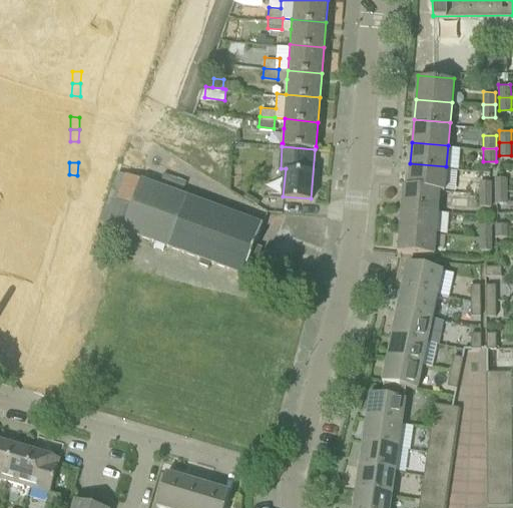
[(408,183),(440,189),(445,189),(446,166),(410,163),(408,183)]
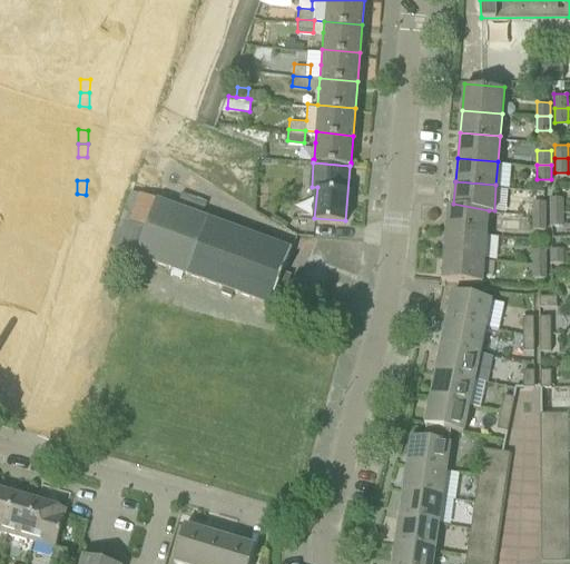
[(233,289),(271,303),(279,279),(287,282),(291,271),(283,269),(292,246),(269,237),(272,231),(248,223),(246,228),(203,211),(205,207),(170,194),(168,199),(157,195),(156,196),(139,189),(118,246),(173,266),(170,271),(182,276),(184,270),(223,285),(220,290),(232,294),(233,289)]
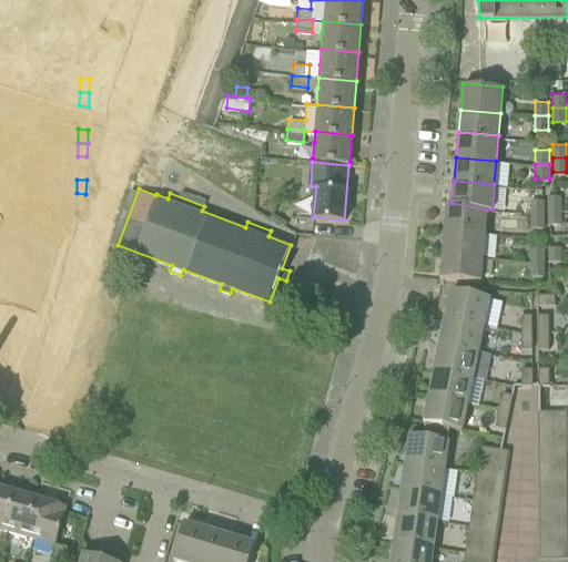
[(77,193),(75,206),(85,207),(85,194),(77,193)]
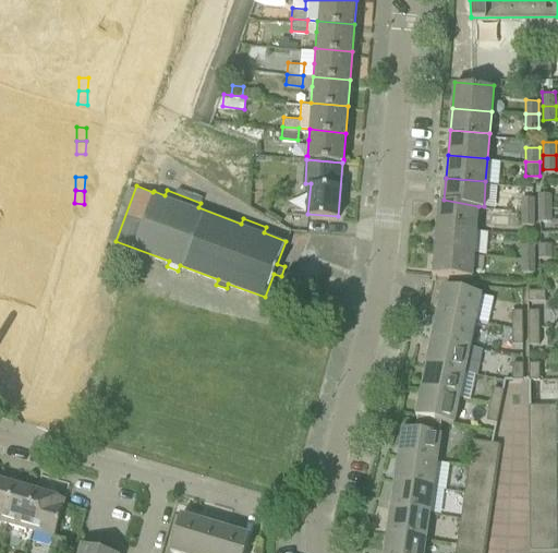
[(538,205),(552,205),(552,191),(538,191),(538,205)]
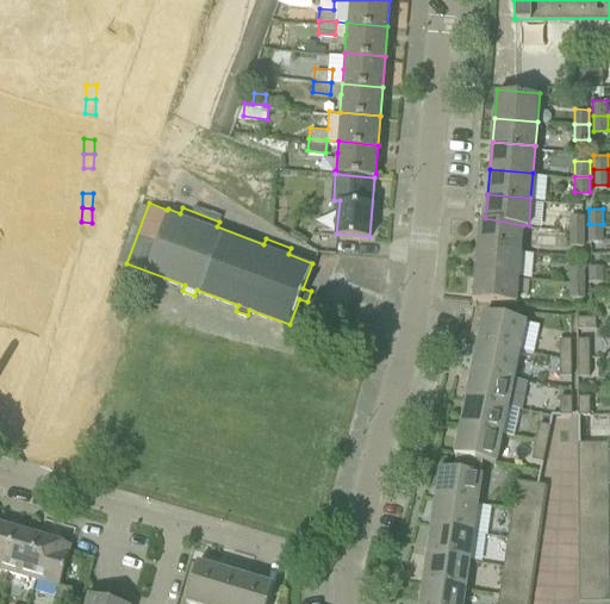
[(570,228),(584,228),(584,212),(570,213),(570,228)]
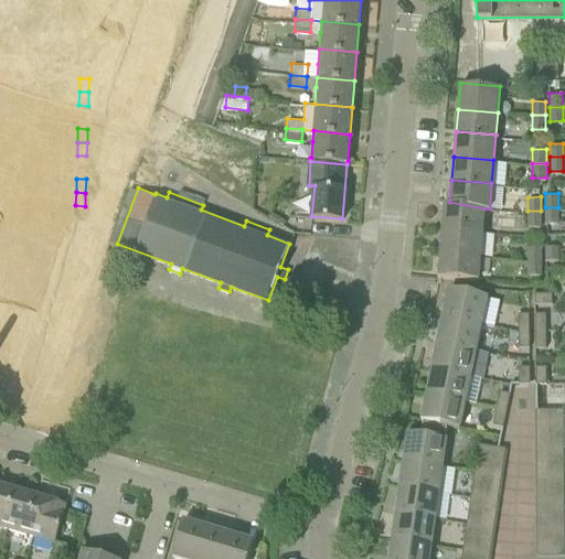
[(441,229),(482,234),(484,208),(449,202),(444,202),(441,229)]
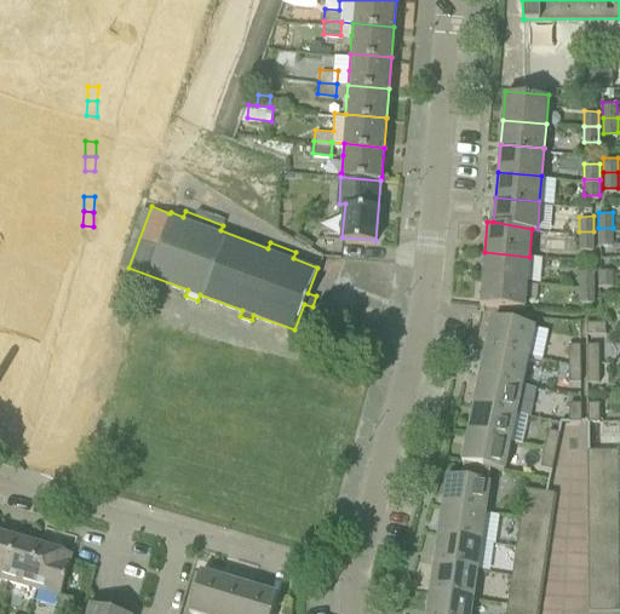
[(598,244),(613,244),(613,228),(598,228),(598,244)]
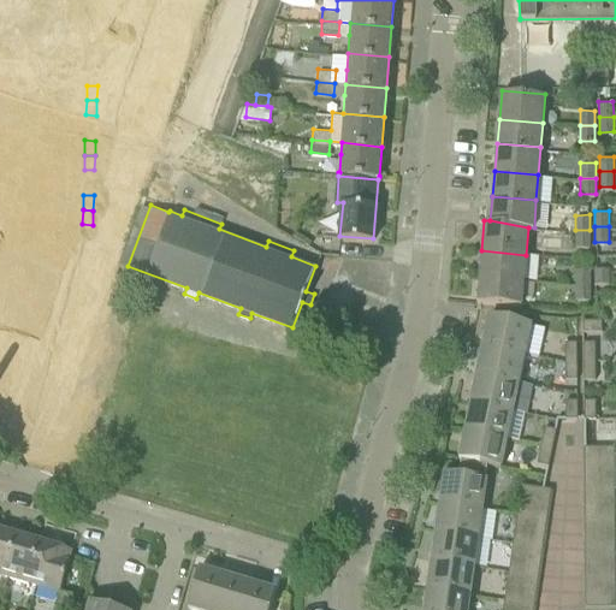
[(575,246),(590,246),(590,230),(575,230),(575,246)]
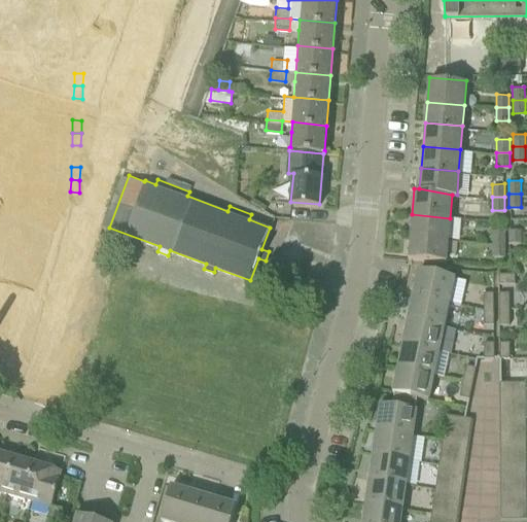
[(411,235),(448,238),(450,218),(412,214),(411,235)]
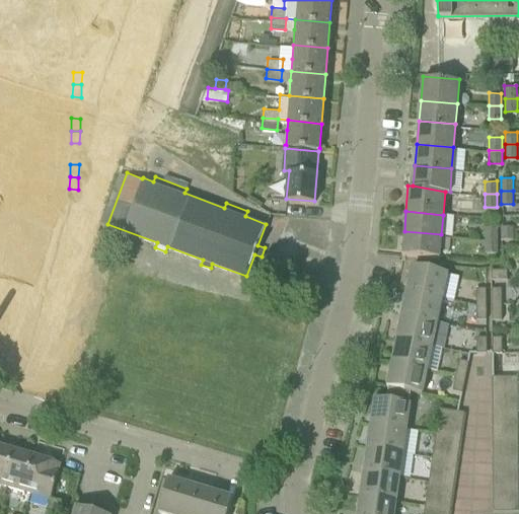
[(501,237),(513,237),(513,224),(501,224),(501,237)]
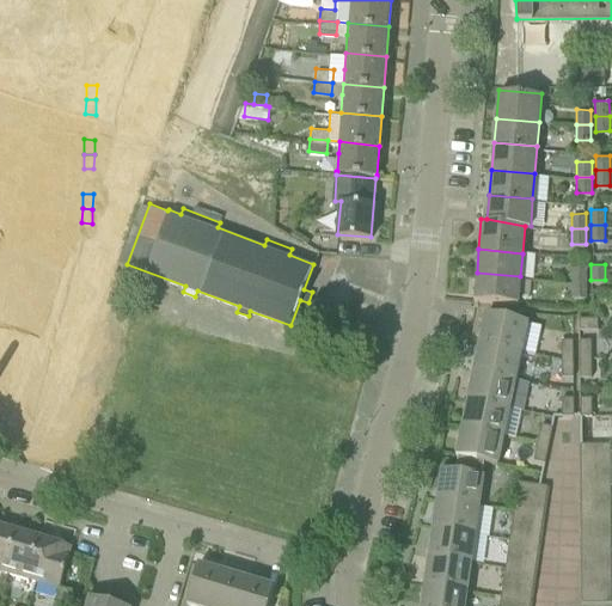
[(571,281),(586,281),(586,265),(571,265),(571,281)]
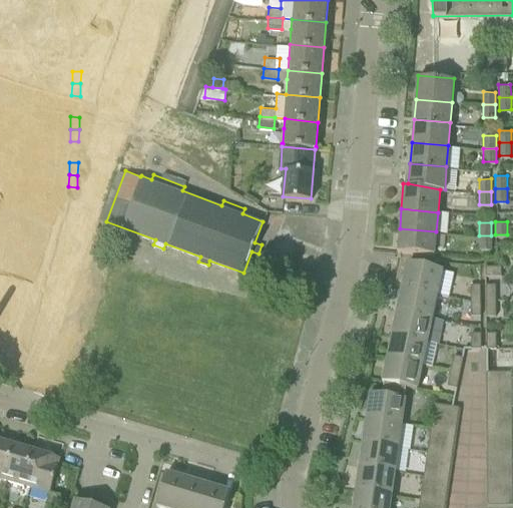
[(398,249),(434,252),(436,231),(400,228),(398,249)]
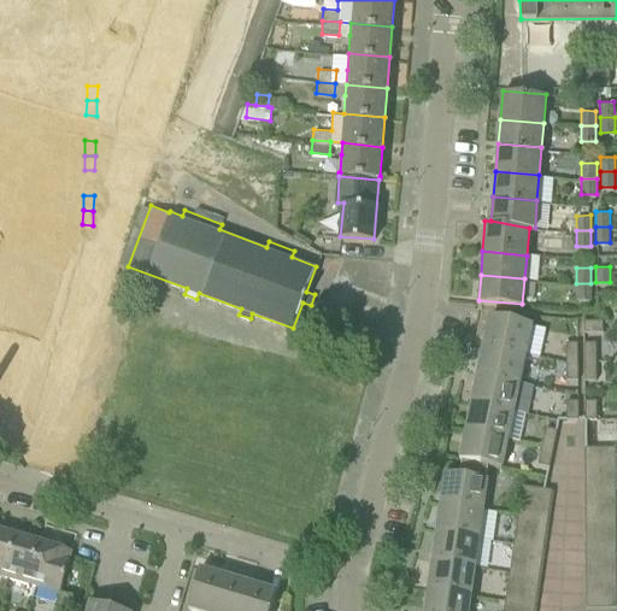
[(576,298),(591,298),(591,283),(576,283),(576,298)]
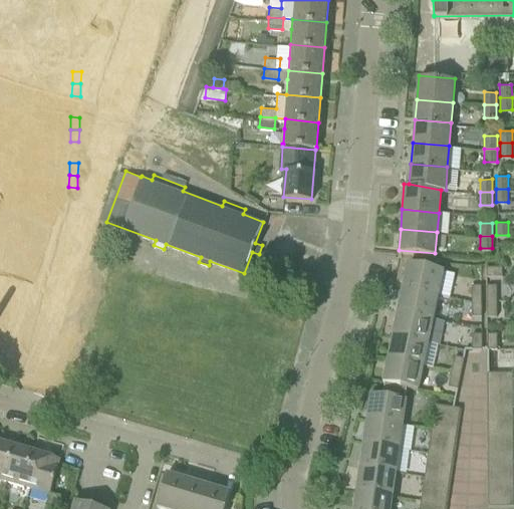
[(403,285),(438,292),(443,268),(408,261),(403,285)]
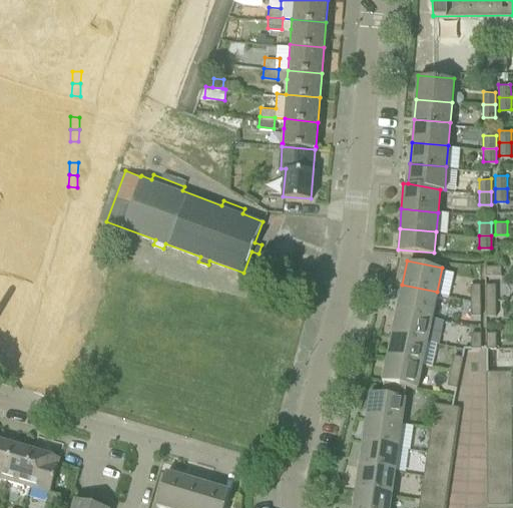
[(486,275),(501,275),(501,265),(485,265),(486,275)]
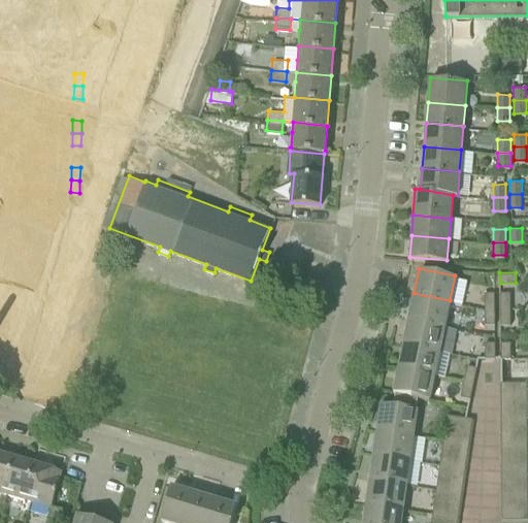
[(485,307),(494,307),(494,291),(484,291),(485,307)]
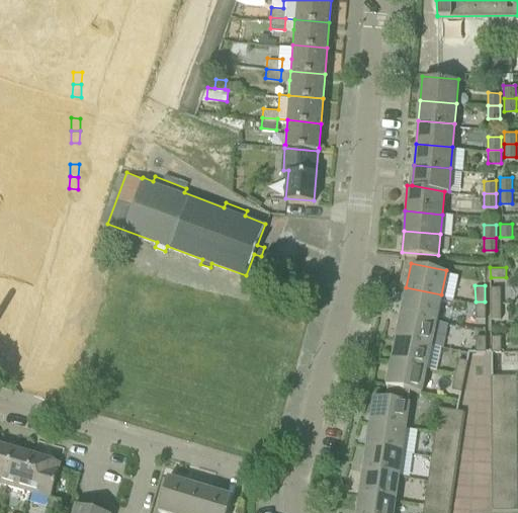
[(491,302),(500,302),(500,285),(491,285),(491,302)]
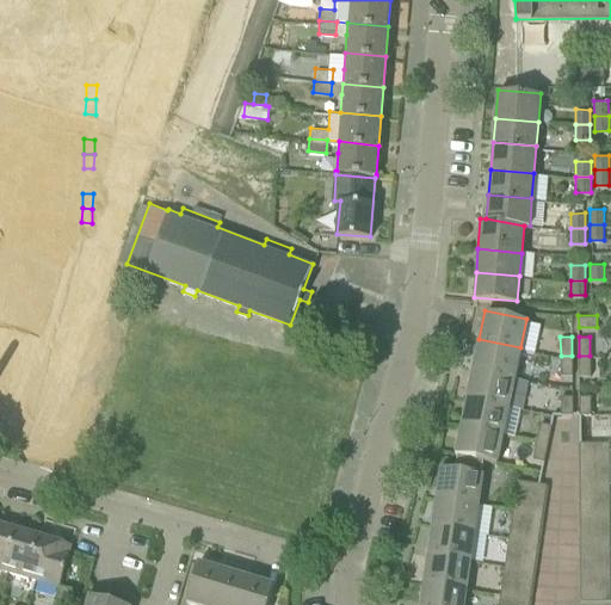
[(473,368),(514,376),(520,347),(479,339),(473,368)]
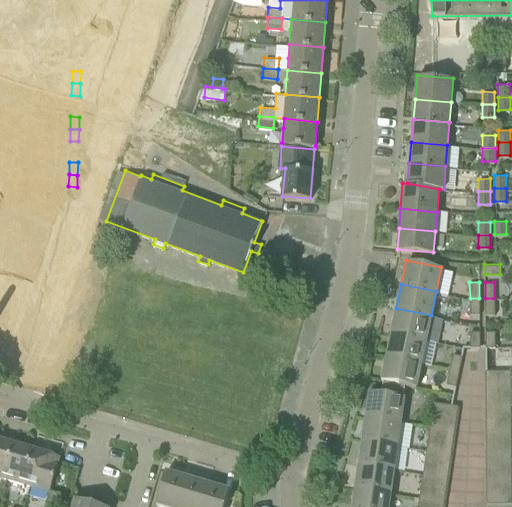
[(470,313),(479,313),(479,298),(470,298),(470,313)]
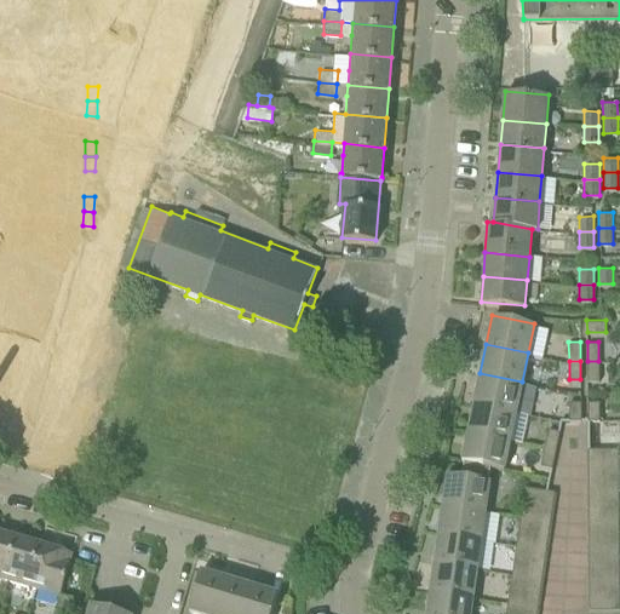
[(587,379),(600,379),(598,361),(587,361),(587,379)]
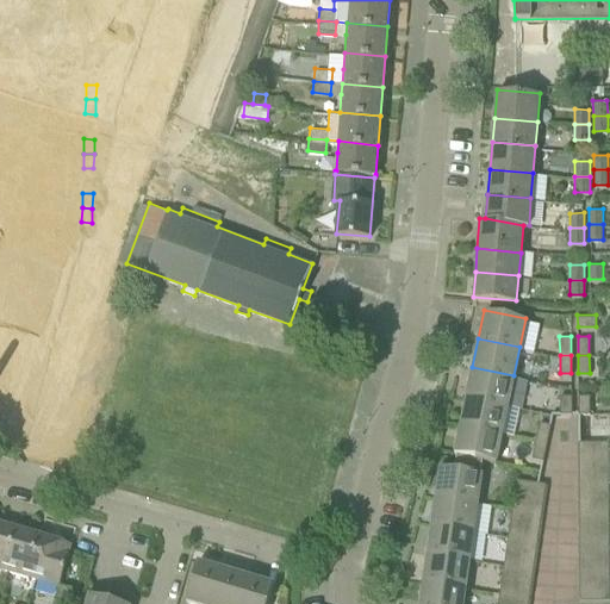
[(466,394),(508,403),(514,375),(472,367),(466,394)]
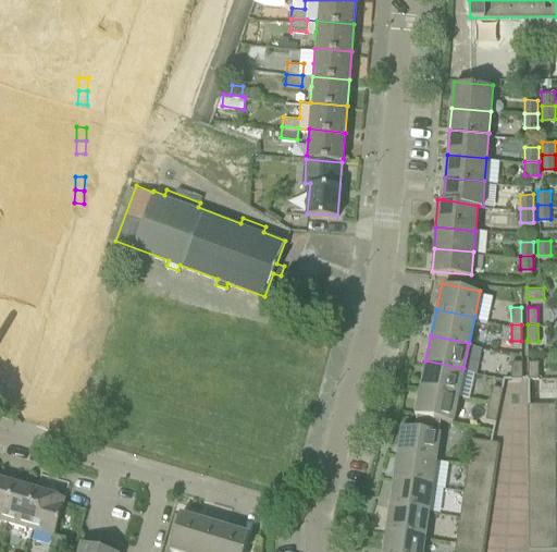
[(511,377),(522,377),(522,359),(511,360),(511,377)]
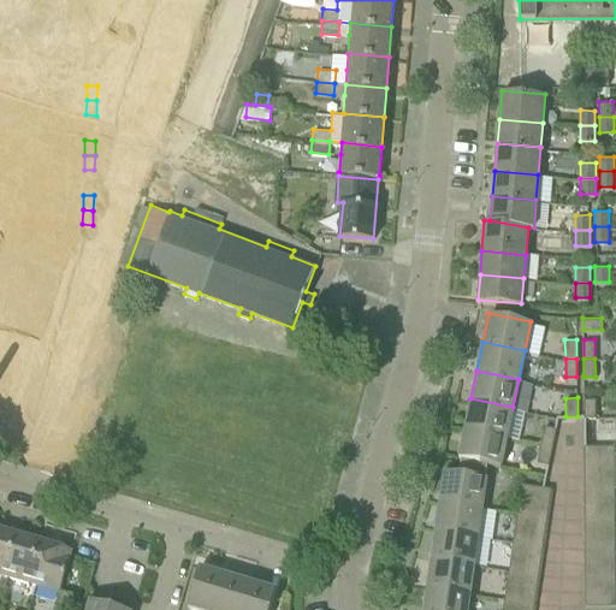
[(584,416),(596,416),(596,397),(584,397),(584,416)]
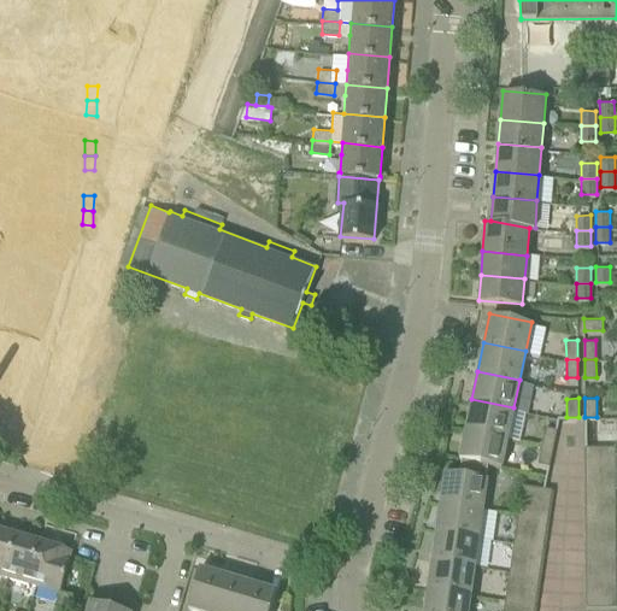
[(465,428),(507,436),(513,407),(471,399),(465,428)]
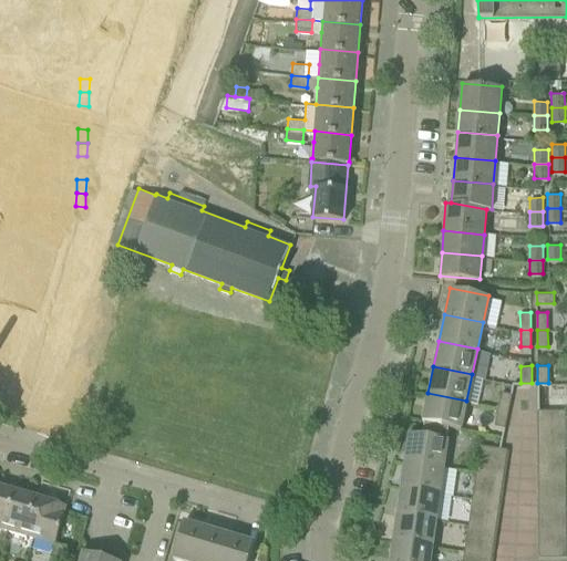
[(566,392),(566,378),(552,377),(550,391),(566,392)]
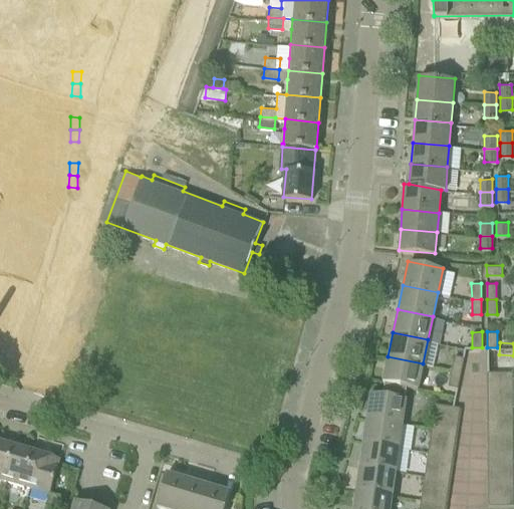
[(451,369),(461,371),(464,356),(454,354),(451,369)]
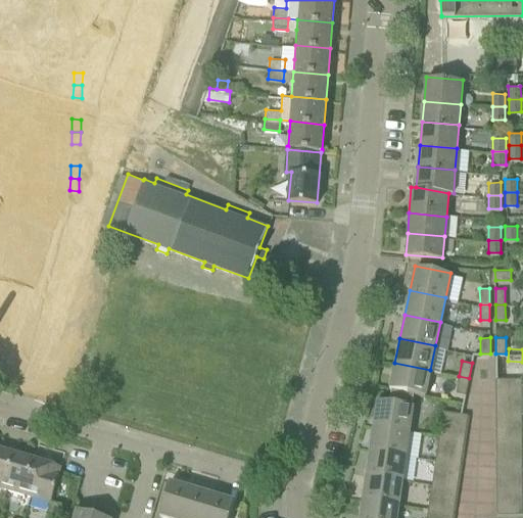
[(389,387),(413,392),(425,394),(430,370),(394,363),(389,387)]
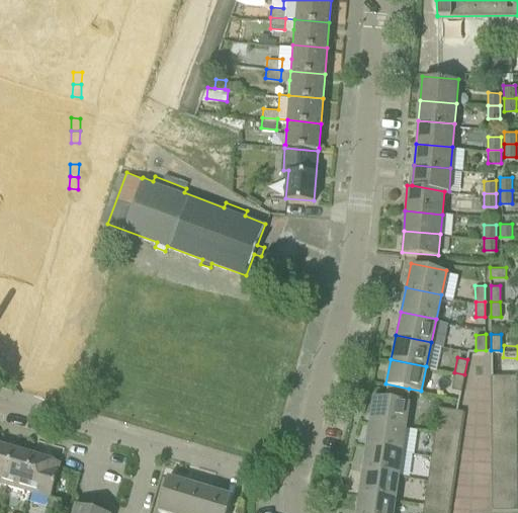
[(451,388),(461,390),(464,374),(454,372),(451,388)]
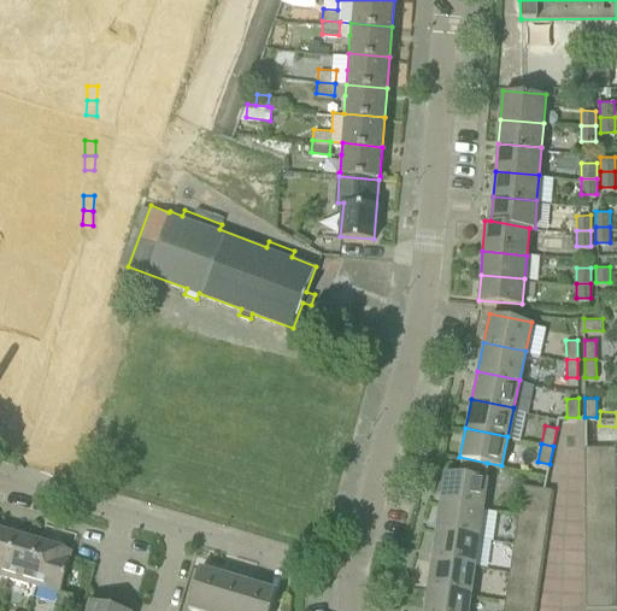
[(585,460),(615,459),(615,445),(585,445),(585,460)]
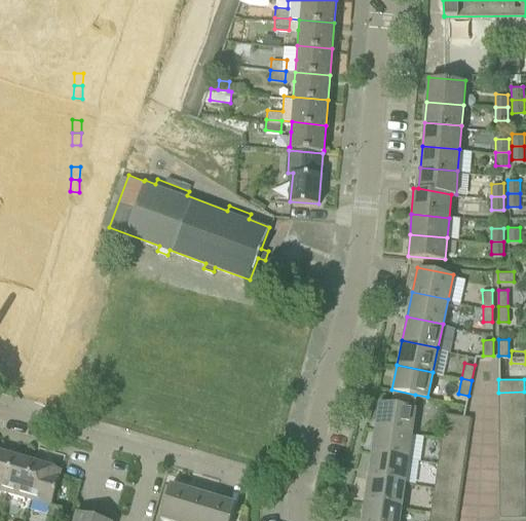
[(498,405),(524,404),(524,392),(498,393),(498,405)]
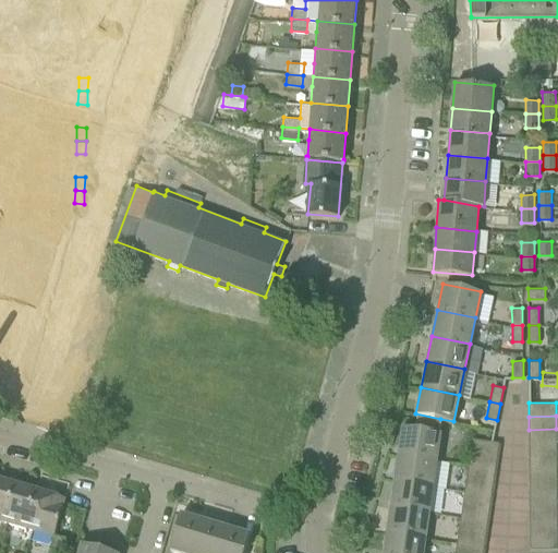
[(398,453),(437,458),(440,432),(402,427),(398,453)]
